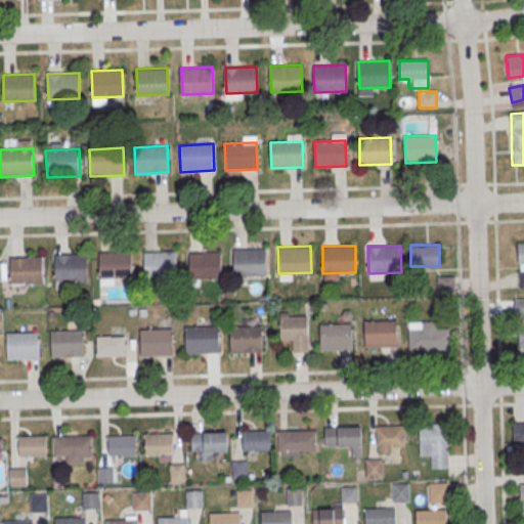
[(233,249),(266,249),(267,275),(234,276),(233,249)]
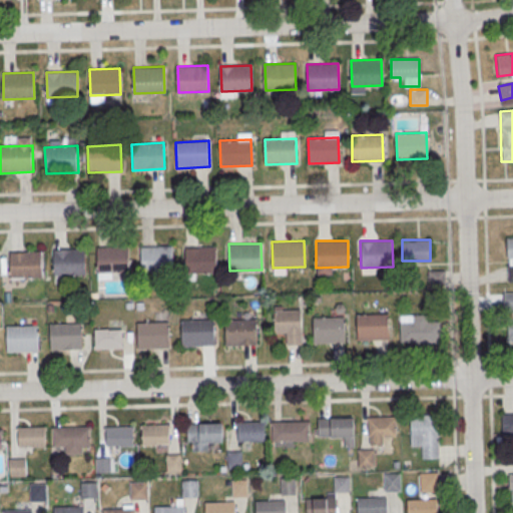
[(97,247),(128,246),(129,273),(97,274),(97,247)]
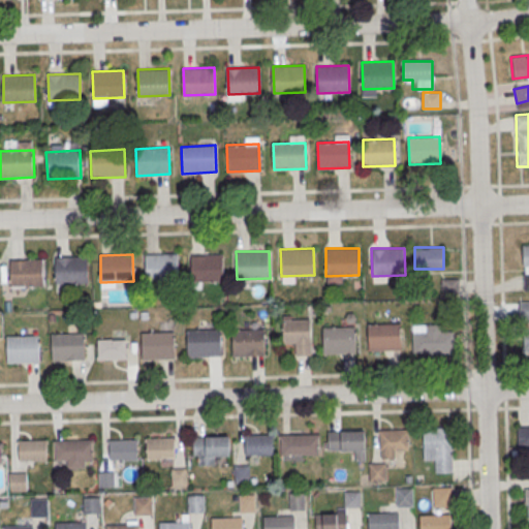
[(145,254),(178,254),(178,281),(145,282),(145,254)]
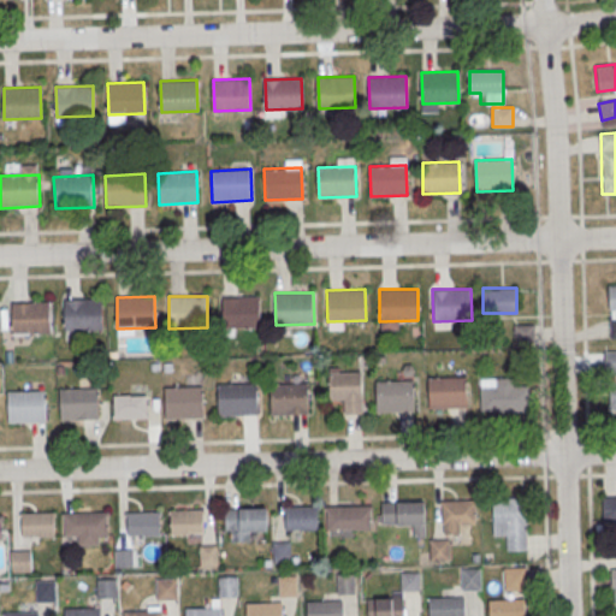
[(221,297),(260,296),(260,329),(221,329),(221,297)]
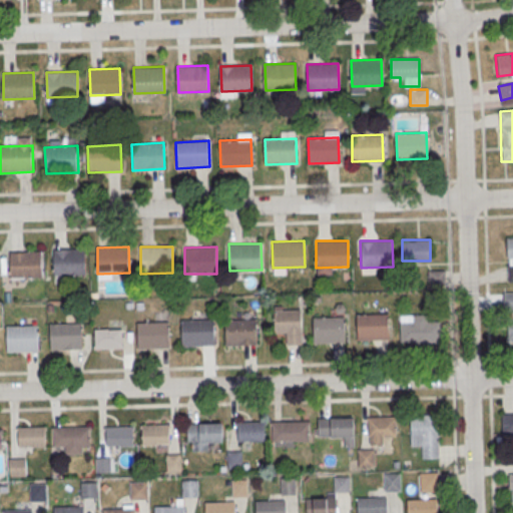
[(53,249),(85,248),(85,275),(53,276),(53,249)]
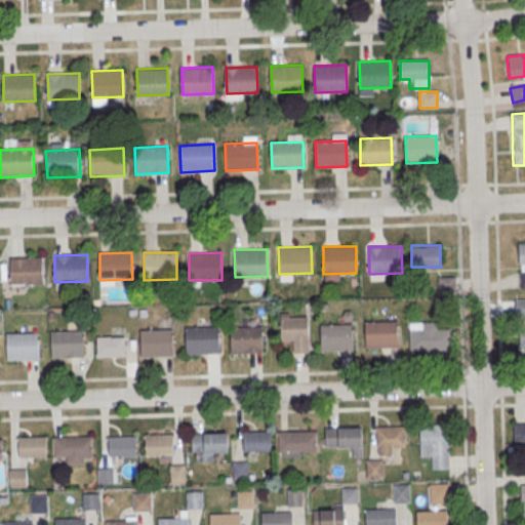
[(10,257),(43,256),(43,283),(10,284),(10,257)]
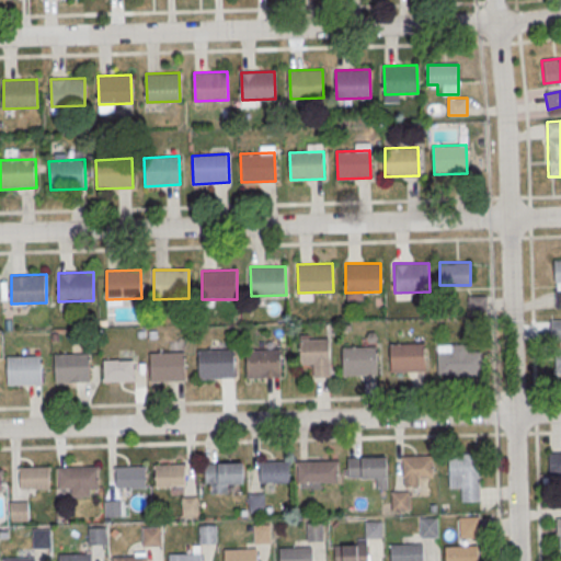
[(560,320),(548,320),(548,340),(560,340),(560,320)]
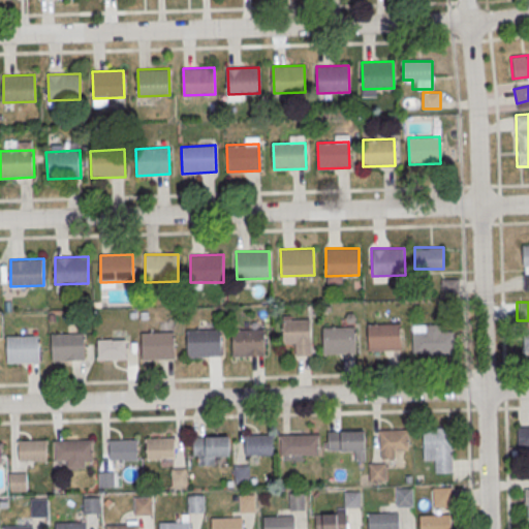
[(296,355),(312,355),(312,317),(283,317),(283,344),(296,344),(296,355)]
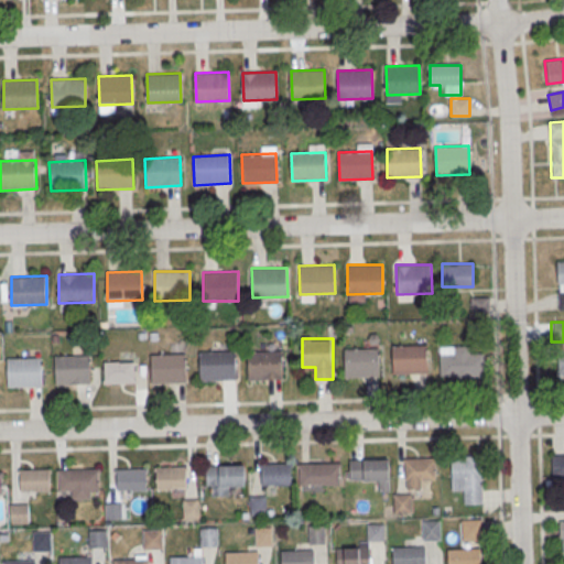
[(392,345),(427,345),(429,373),(393,375),(392,345)]
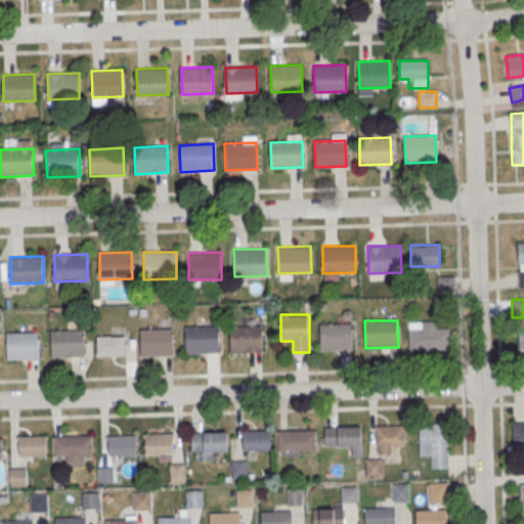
[(438,321),(408,321),(408,352),(449,352),(449,331),(438,331),(438,321)]
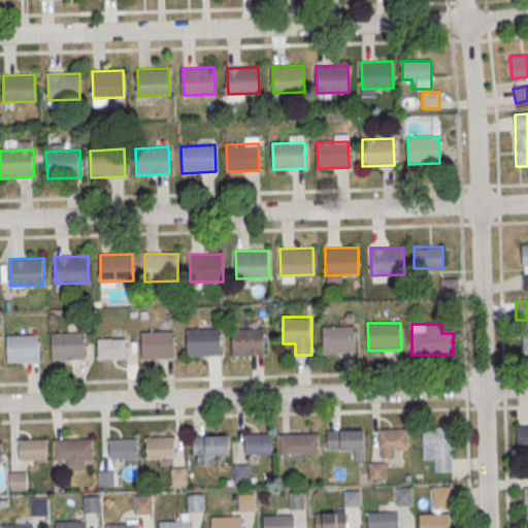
[(322,327),(355,326),(355,353),(322,354),(322,327)]
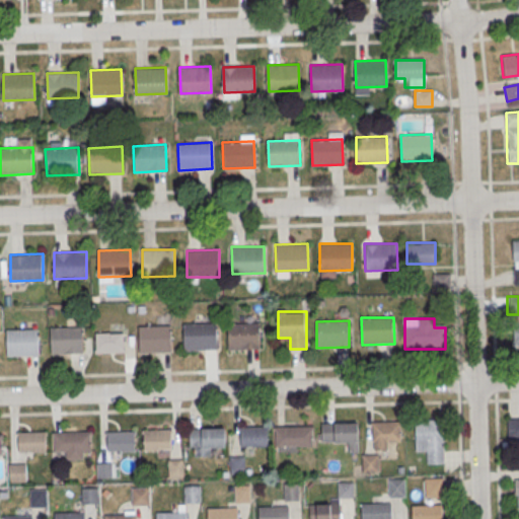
[(184,323),(217,322),(217,350),(184,350),(184,323)]
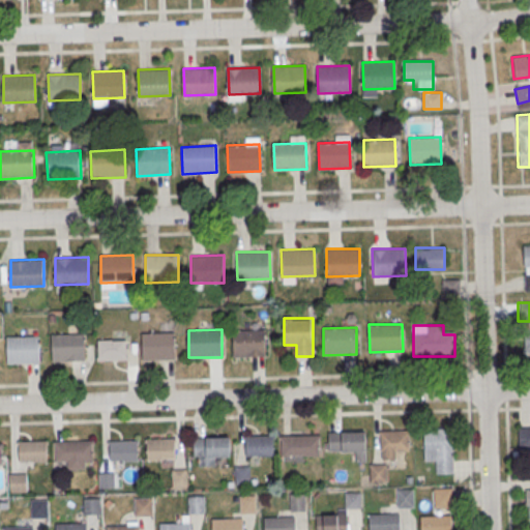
[(232,329),(265,329),(266,356),(233,357),(232,329)]
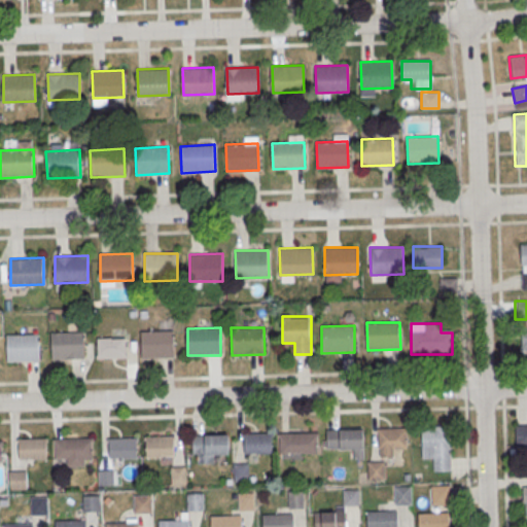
[(140,331),(173,330),(174,358),(141,358),(140,331)]
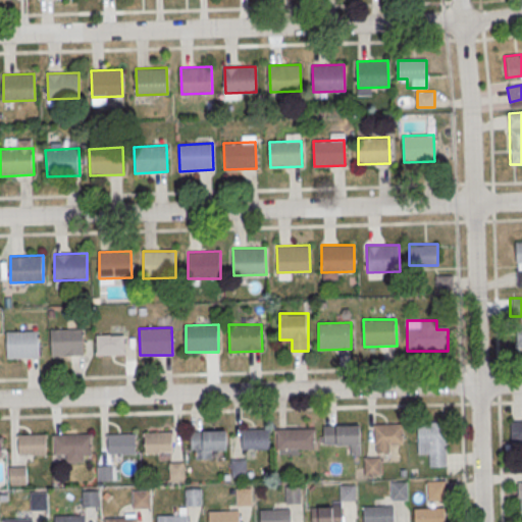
[(50,329),(83,328),(84,355),(51,356),(50,329)]
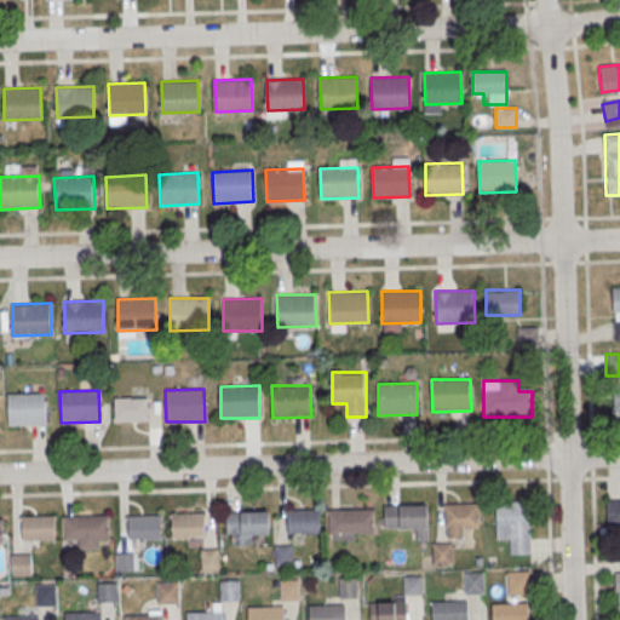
[(7,394),(46,394),(47,425),(9,426),(7,394)]
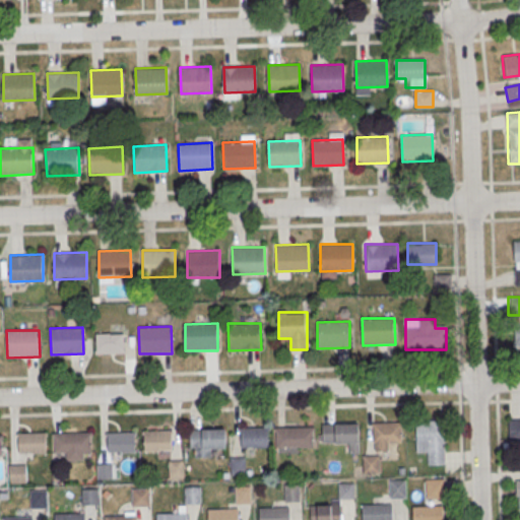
[(95,333),(95,354),(124,354),(124,333),(95,333)]
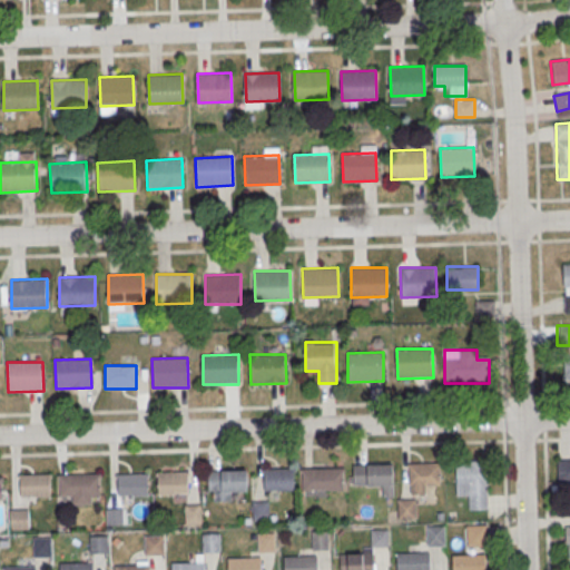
[(558,461),(569,461),(569,483),(559,484),(558,461)]
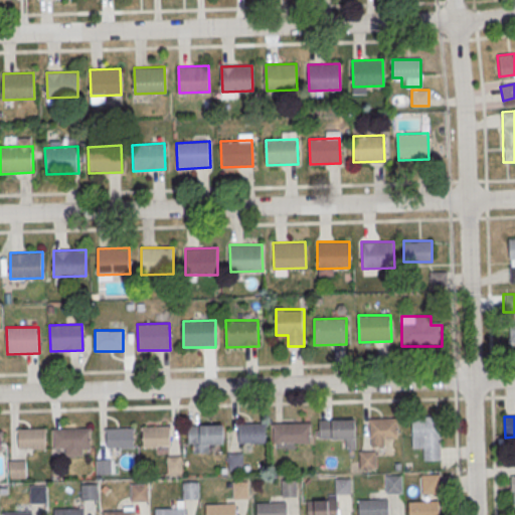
[(369,418),(369,446),(389,446),(389,438),(398,438),(398,418),(369,418)]
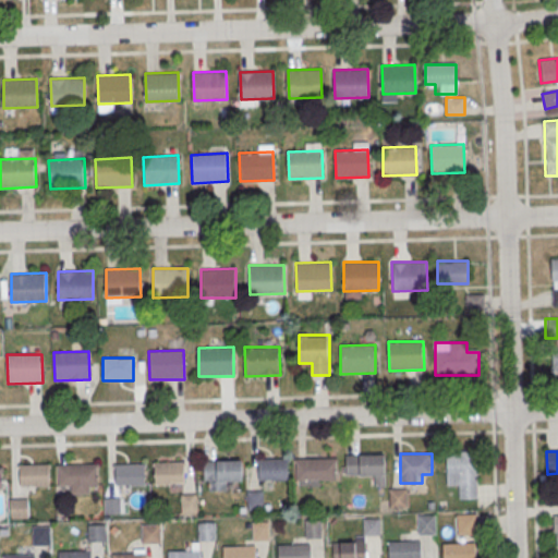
[(477,453),(447,453),(447,486),(459,486),(459,499),(477,499),(477,453)]
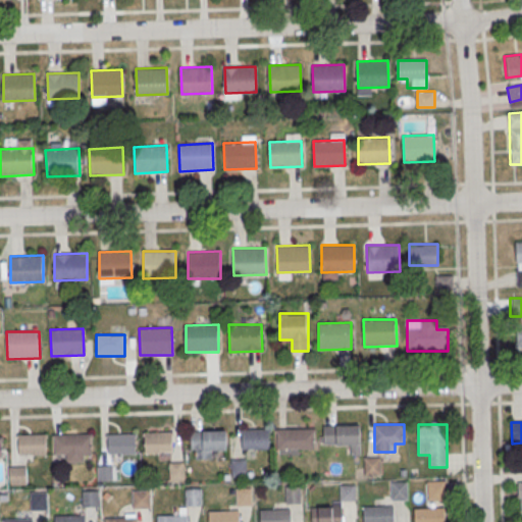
[(323,425),(323,444),(351,444),(351,454),(362,454),(362,425),(323,425)]
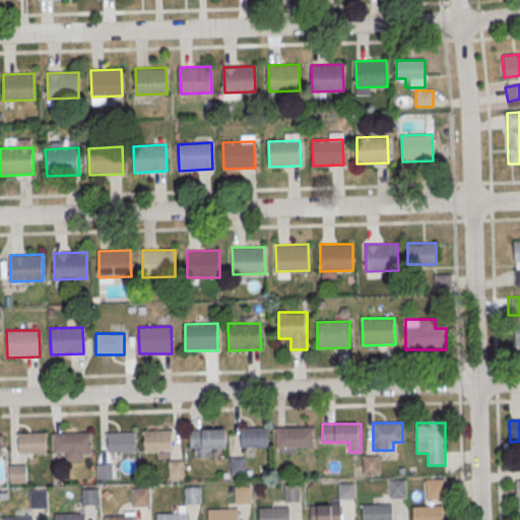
[(276,428),(313,427),(313,447),(276,448),(276,428)]
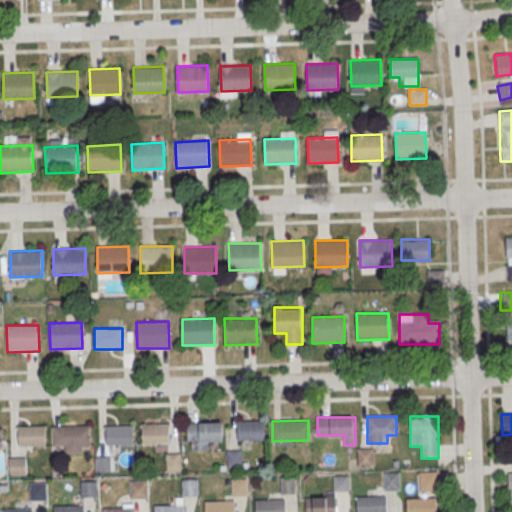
[(187,423),(222,421),(223,441),(188,442),(187,423)]
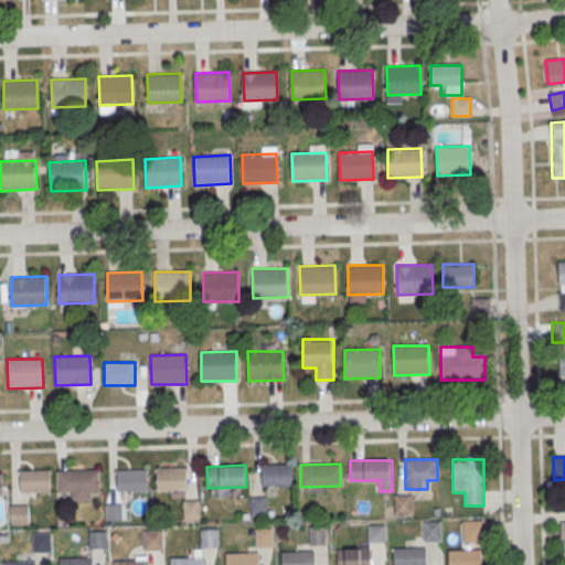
[(294,487),(294,465),(264,465),(264,487),(294,487)]
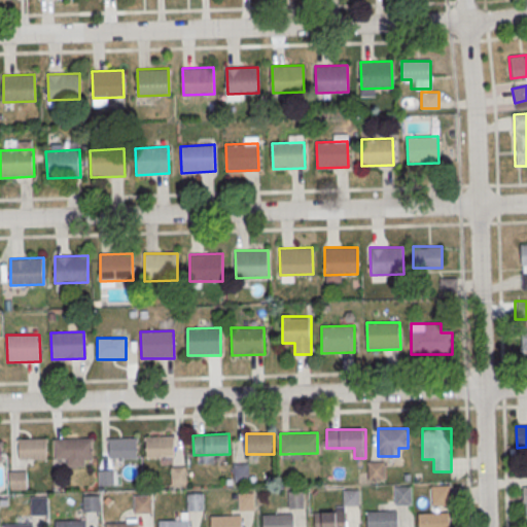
[(145,437),(173,435),(174,456),(146,457),(145,437)]
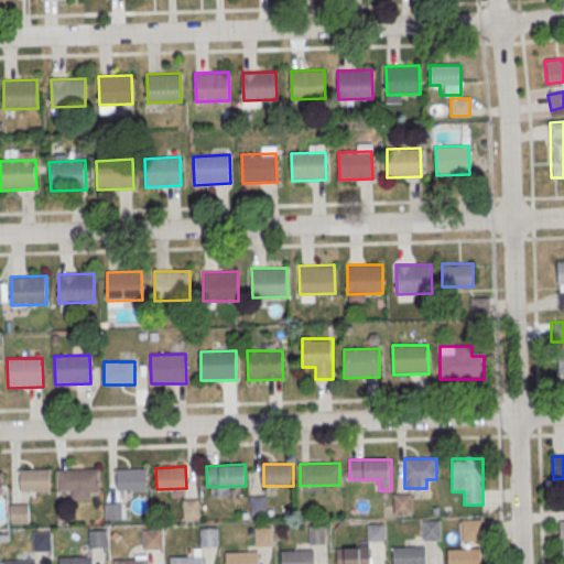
[(20,469),(49,468),(50,490),(21,491),(20,469)]
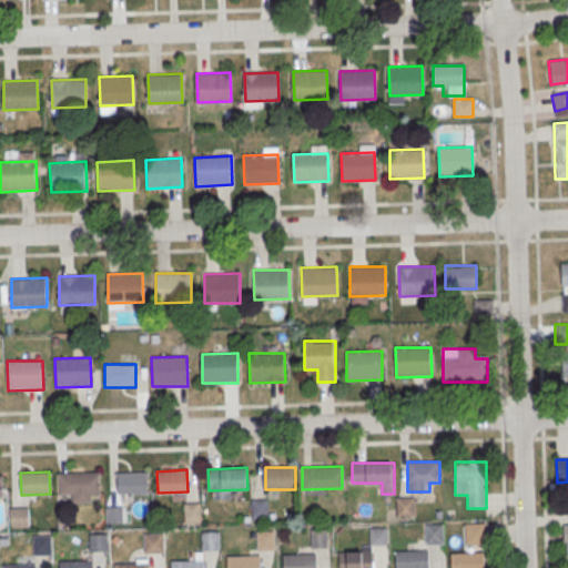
[(60,473),(99,472),(99,494),(60,495),(60,473)]
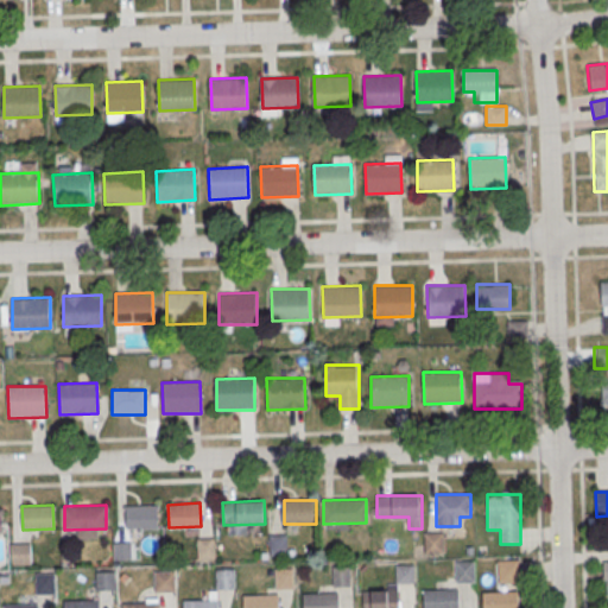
[(126,506),(157,505),(158,529),(127,530),(126,506)]
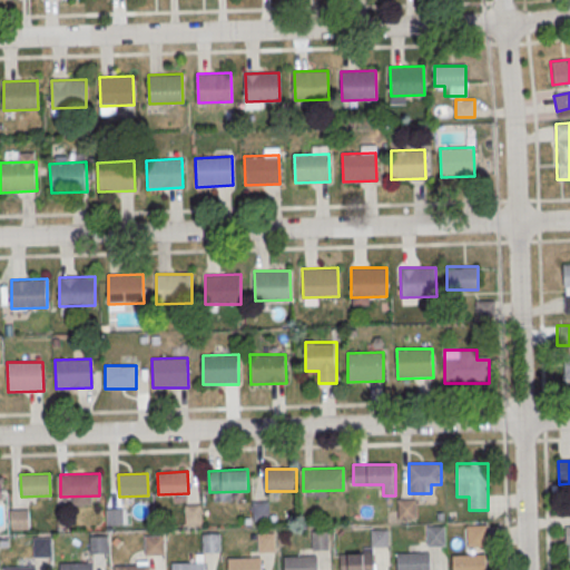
[(400,501),(415,500),(416,519),(400,519),(400,501)]
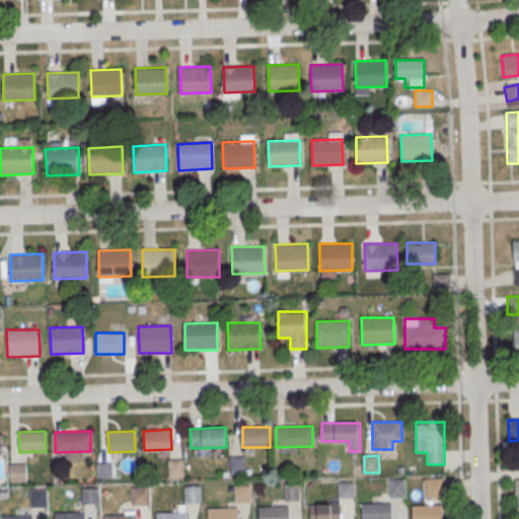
[(230,458),(245,458),(245,474),(231,474),(230,458)]
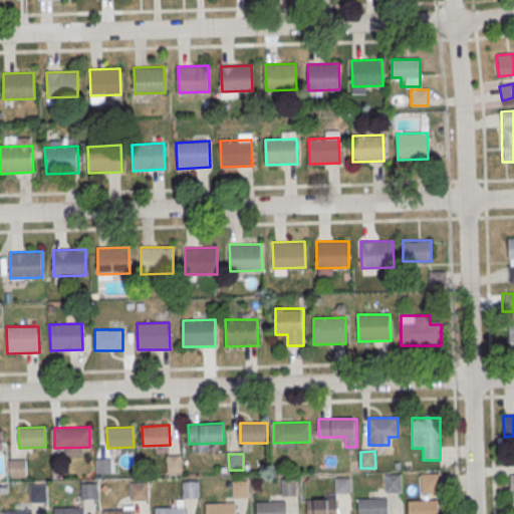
[(168,457),(182,456),(183,473),(168,473),(168,457)]
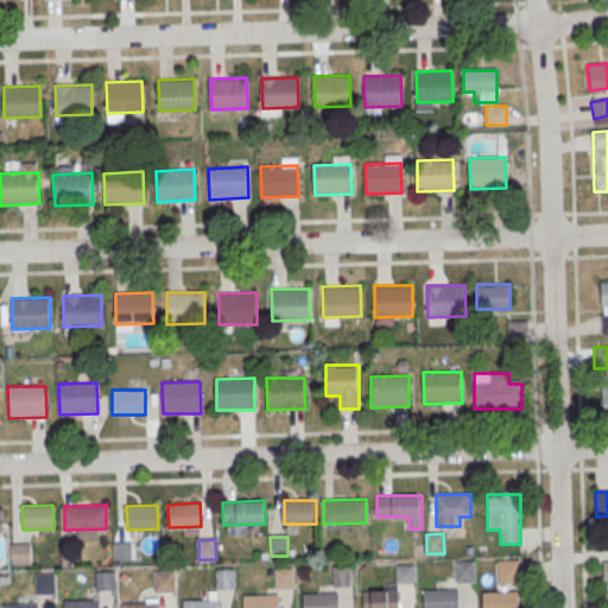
[(114,544),(132,544),(132,561),(114,561),(114,544)]
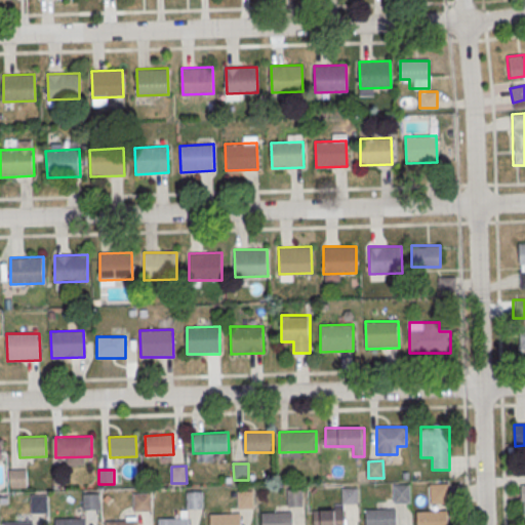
[(9,471),(28,471),(28,487),(10,488),(9,471)]
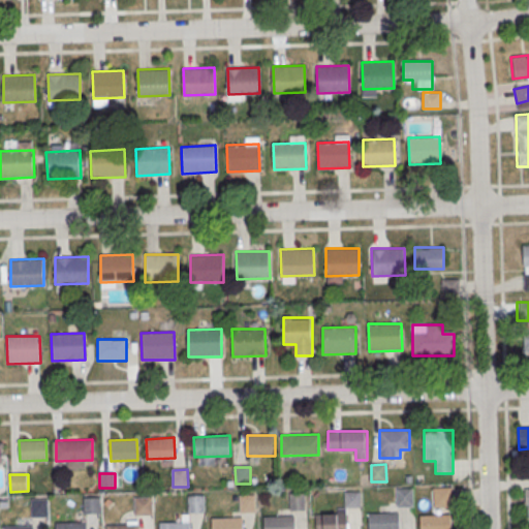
[(436,489),(452,489),(452,505),(436,506),(436,489)]
